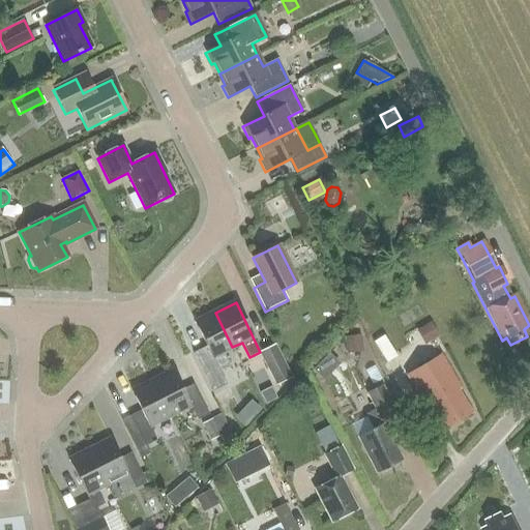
[(223,352),(232,347),(215,313),(195,323),(213,360),(200,366),(212,392),(226,385),(219,372),(230,366),(223,352)]
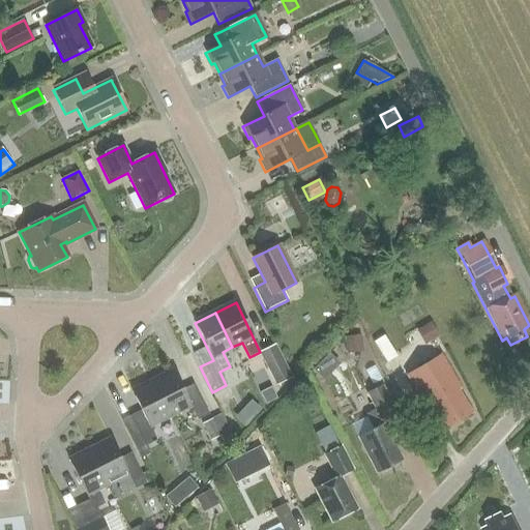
[(432,324),(417,332),(425,345),(439,337),(432,324)]
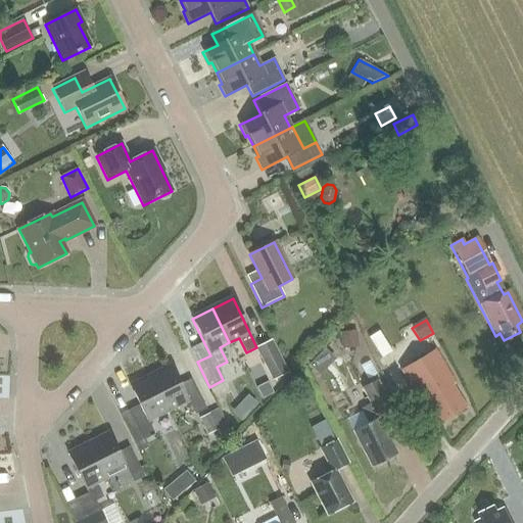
[(383,330),(375,333),(383,354),(392,350),(383,330)]
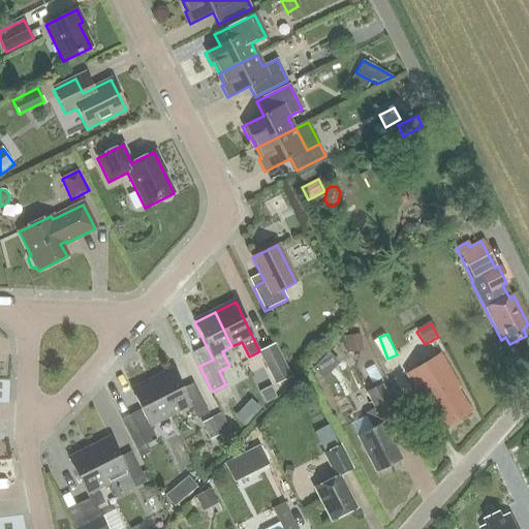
[(362,336),(345,338),(347,353),(363,352),(362,336)]
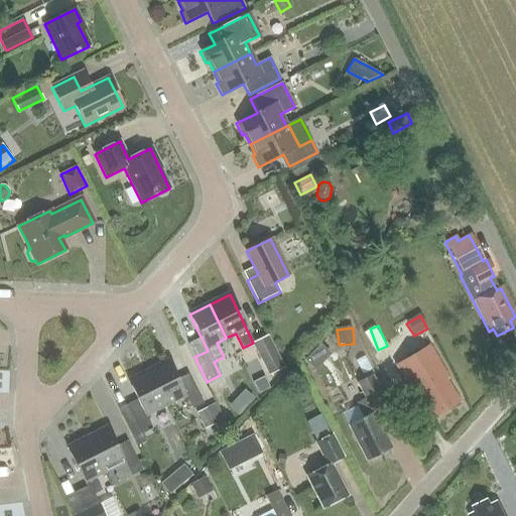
[(269,335),(253,344),(269,376),(285,368),(269,335)]
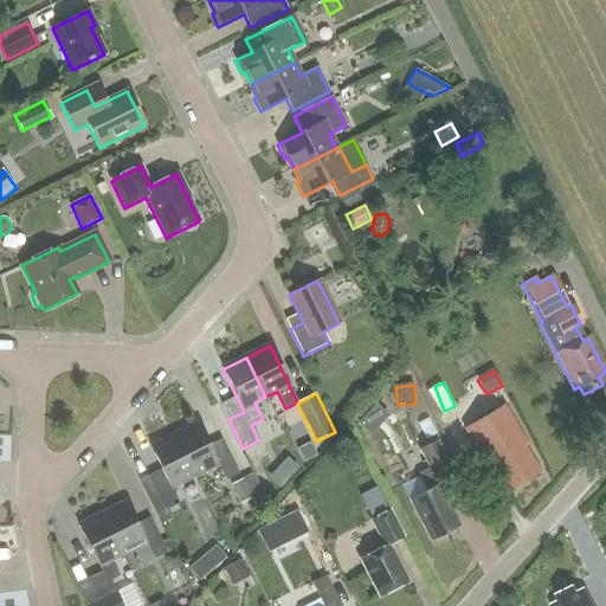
[(464,430),(472,443),(488,468),(491,465),(507,492),(539,472),(523,446),(526,444),(503,406),(464,430)]
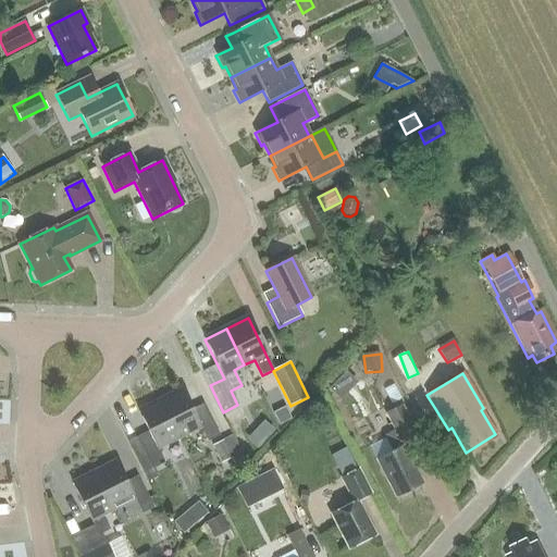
[(160,401),(177,437),(199,426),(208,442),(220,436),(202,404),(192,409),(182,390),(160,401)]
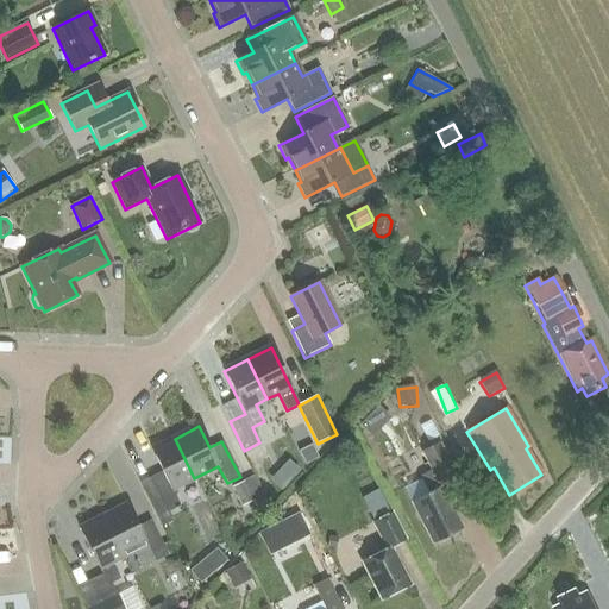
[(165,513),(180,506),(171,490),(194,478),(175,439),(151,451),(162,471),(149,477),(165,513)]
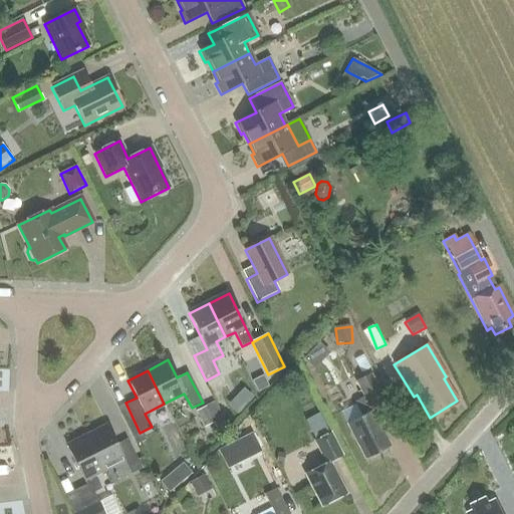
[(369,410),(381,404),(366,373),(354,380),(363,398),(369,410)]
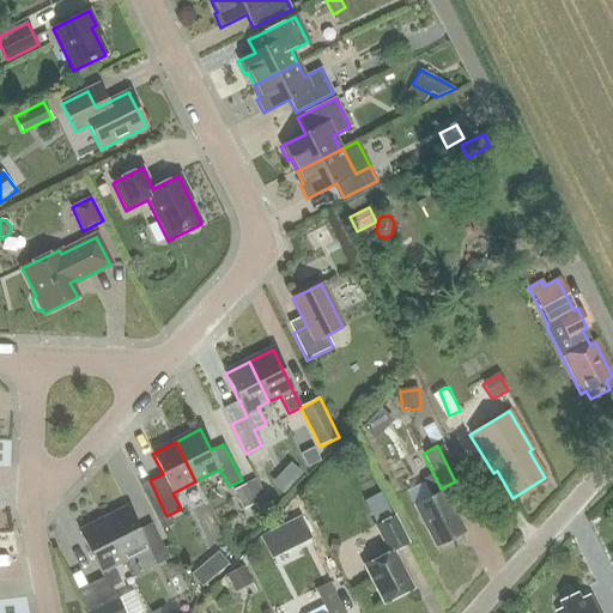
[(293,466),(274,486),(284,495),(302,475),(293,466)]
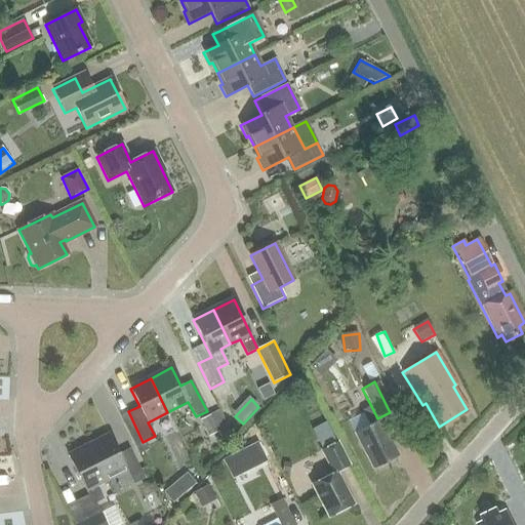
[(397,455),(377,418),(371,406),(361,411),(369,427),(355,434),(373,469),(397,455)]
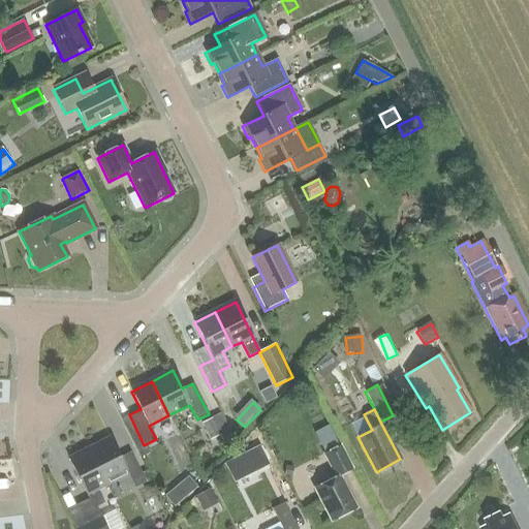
[(218,434),(211,418),(200,424),(208,439),(218,434)]
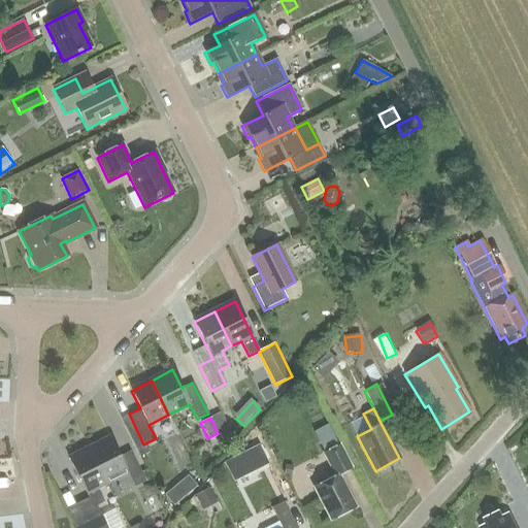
[(328,424),(314,432),(325,453),(339,444),(328,424)]
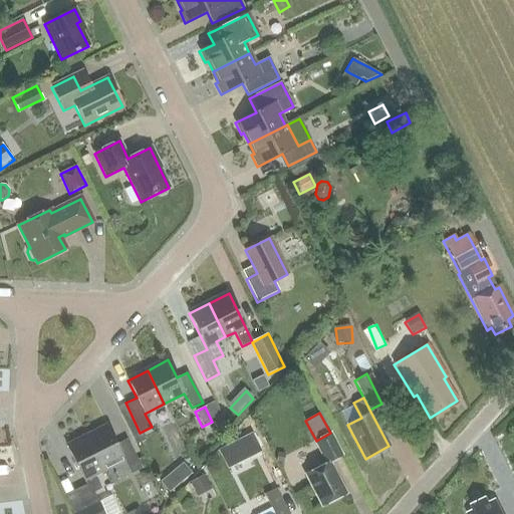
[(106,427),(86,437),(103,470),(112,466),(119,480),(142,469),(137,460),(126,466),(106,427)]
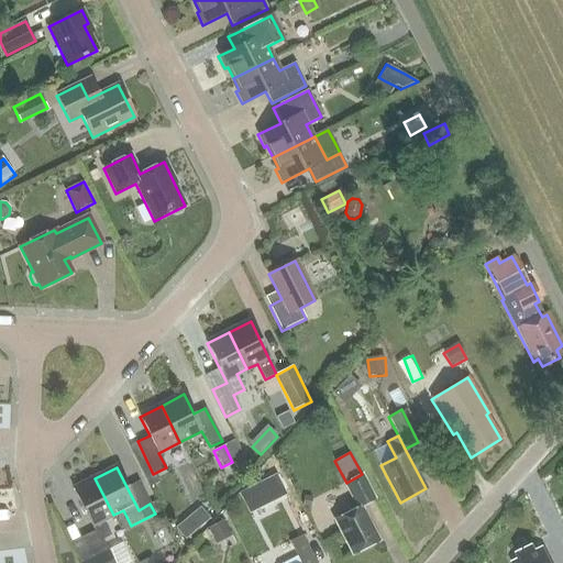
[(360,507),(374,499),(362,474),(346,483),(344,484),(356,508),(334,520),(352,554),(378,541),(360,507)]
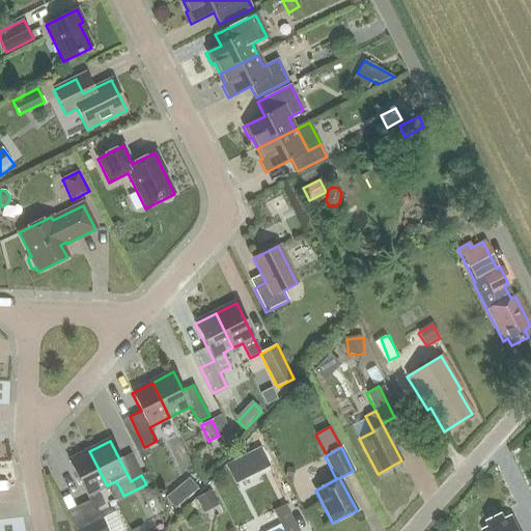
[(259,448),(225,466),(235,485),(270,468),(259,448)]
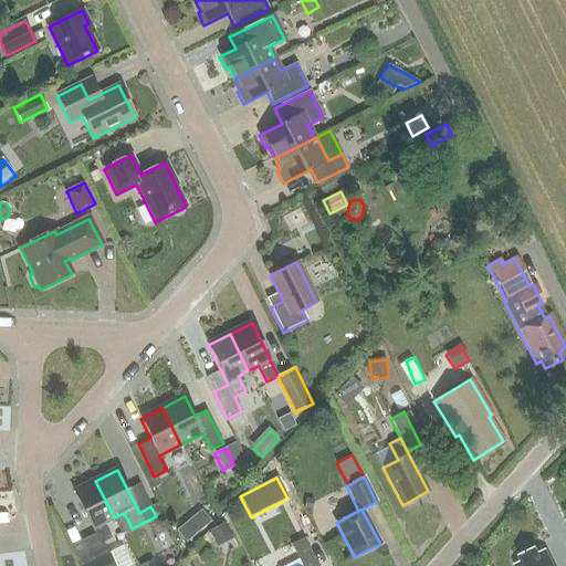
[(95,481),(73,492),(100,545),(112,538),(104,523),(114,517),(95,481)]
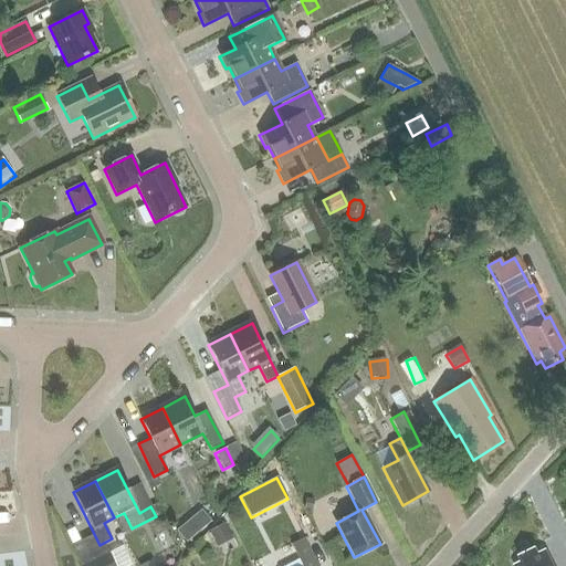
[(305,499),(304,509),(312,509),(313,500),(305,499)]
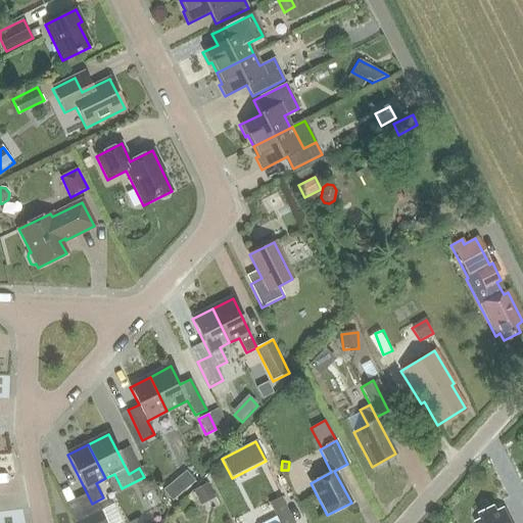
[(175,481),(163,490),(173,502),(184,491),(175,481)]
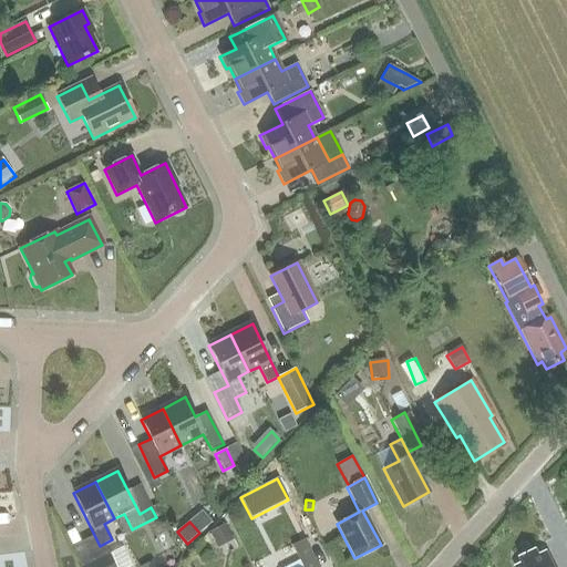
[(225,524),(208,533),(217,549),(234,539),(225,524)]
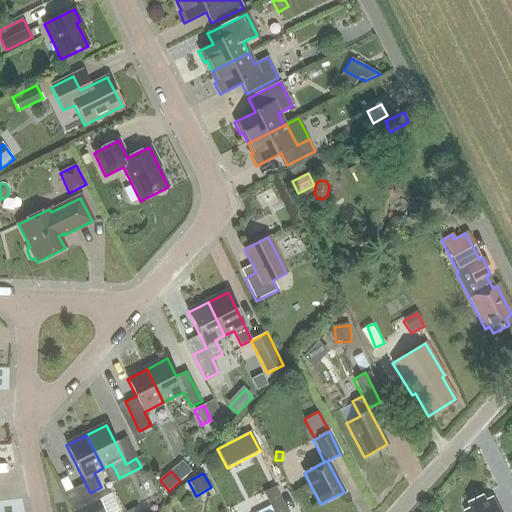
[(287,511),(275,487),(263,493),(272,511),(287,511)]
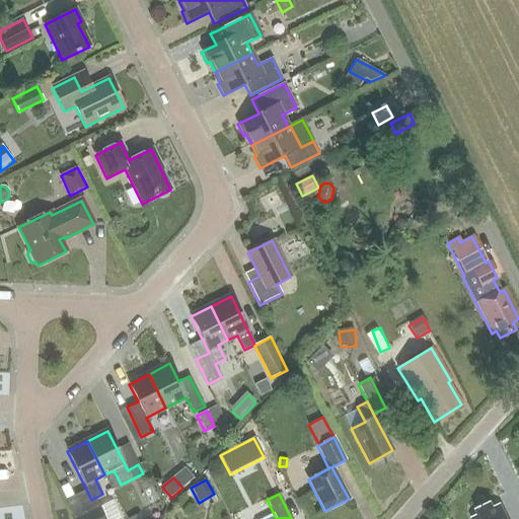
[(471,518),(506,518),(500,505),(493,509),(491,503),(475,510),(478,516),(471,518)]
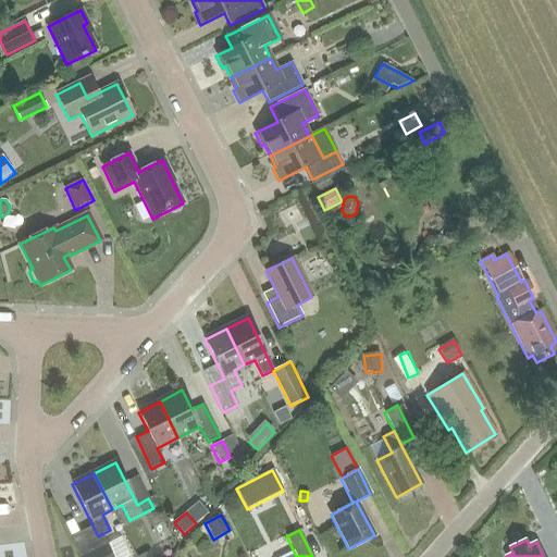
[(111,556),(104,543),(77,556),(111,556)]
